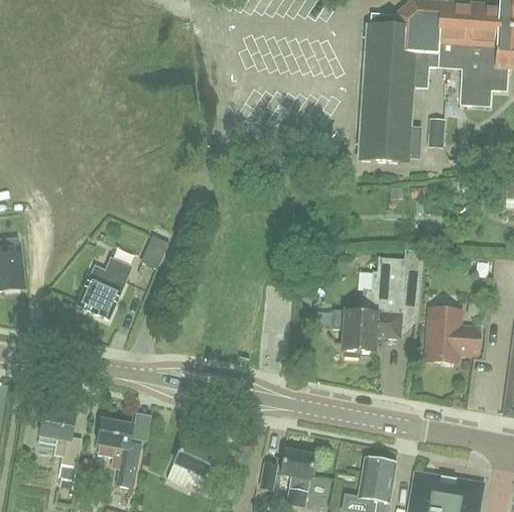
[(501,0),(501,6),(428,1),(414,0),(405,8),(398,14),(372,13),(371,24),(367,24),(361,133),(359,159),(410,163),(410,157),(421,157),(423,128),(412,127),(414,87),(426,88),(428,67),(464,69),(462,104),(491,106),(492,89),(508,90),(509,67),(513,67),(513,0),(501,0)]
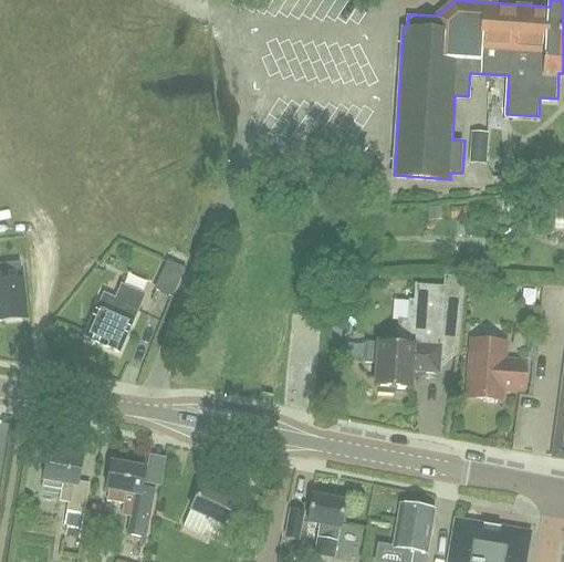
[(473,129),(472,160),(488,160),(490,129),(473,129)]
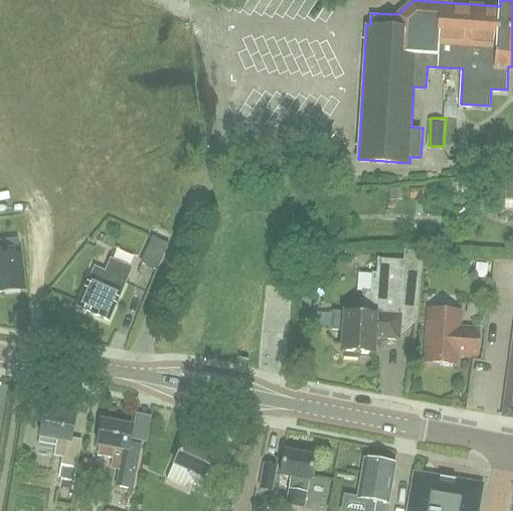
[(169,243),(155,236),(144,261),(159,267),(169,243)]
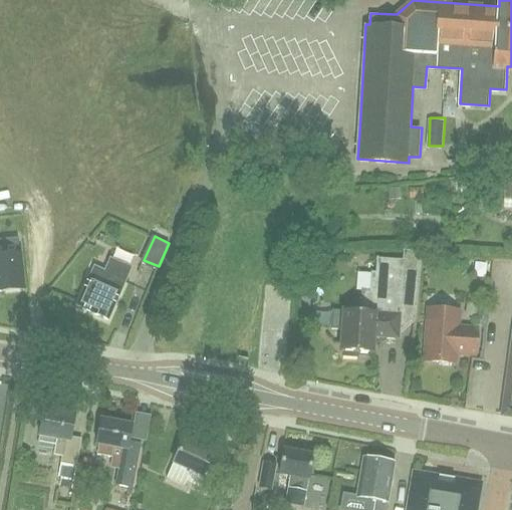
[(342,348),(344,349),(343,353),(357,354),(358,350),(372,351),(374,334),(400,336),(401,317),(416,318),(420,276),(423,249),(404,248),(404,257),(377,255),(376,269),(372,269),(370,288),(362,287),(361,308),(345,307),(345,309),(333,308),(332,325),(343,326),(342,348)]
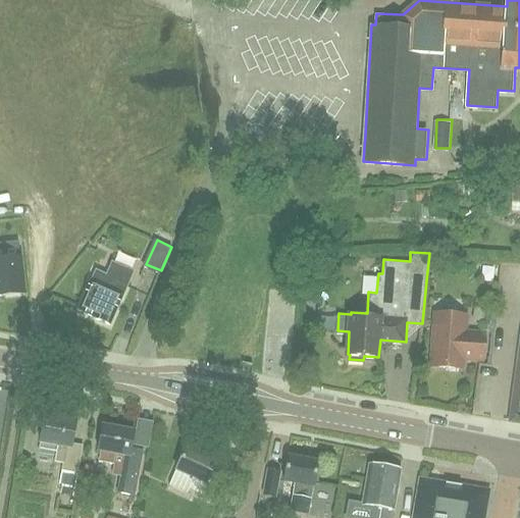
[(0,293),(24,291),(20,257),(0,259),(0,293)]
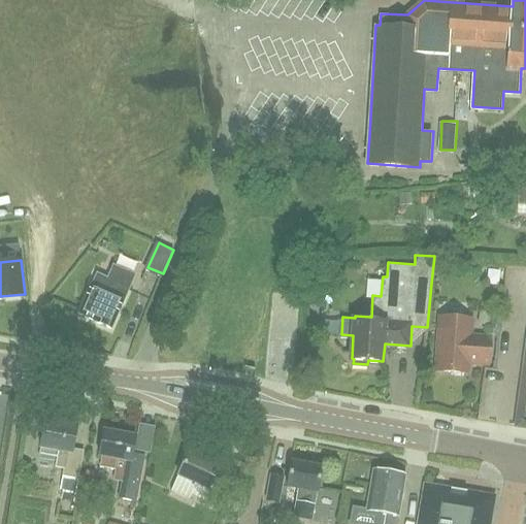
[(137,269),(120,262),(108,289),(96,318),(98,319),(97,321),(111,327),(120,308),(130,314),(135,300),(125,296),(137,269)]
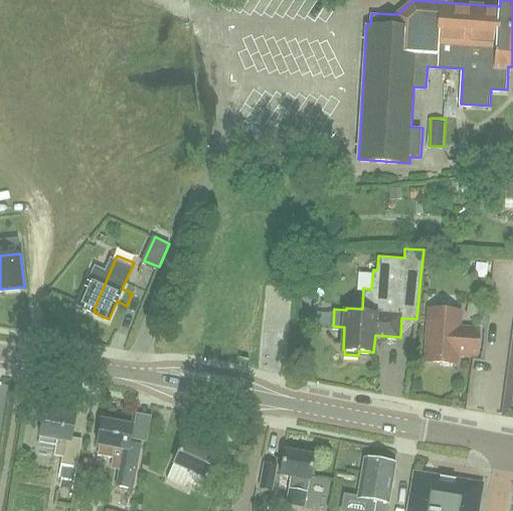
[(77,303),(94,310),(106,282),(90,275),(77,303)]
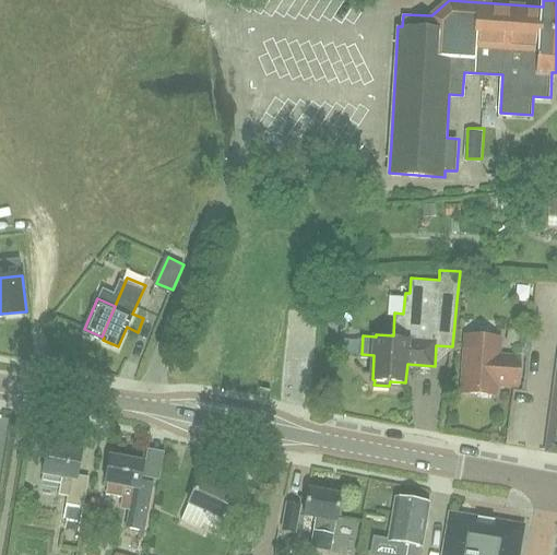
[(466,332),(466,346),(463,390),(496,392),(497,381),(518,382),(520,355),(499,353),(499,349),(500,334),(466,332)]
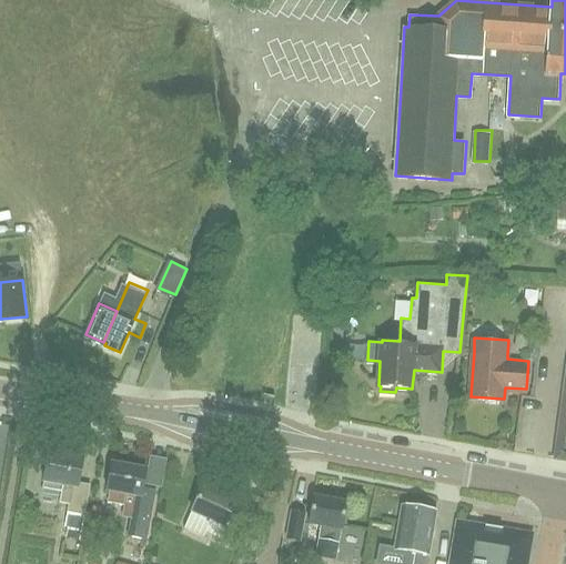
[(87,513),(86,513),(91,483),(80,481),(84,455),(50,450),(46,480),(47,480),(46,485),(62,489),(63,483),(73,484),(69,510),(67,524),(69,525),(68,535),(81,537),(83,527),(87,513)]
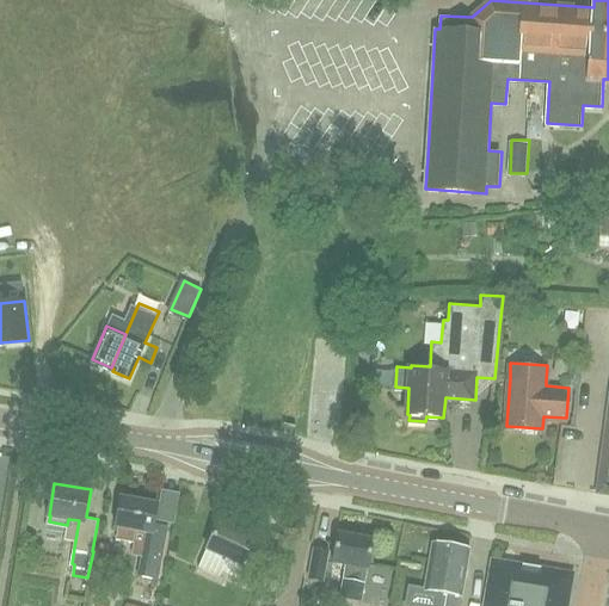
[(147,529),(143,549),(139,573),(160,577),(164,552),(162,552),(167,524),(154,523),(158,501),(140,499),(141,494),(128,493),(127,496),(121,495),(116,524),(120,524),(117,538),(135,540),(137,527),(147,529)]
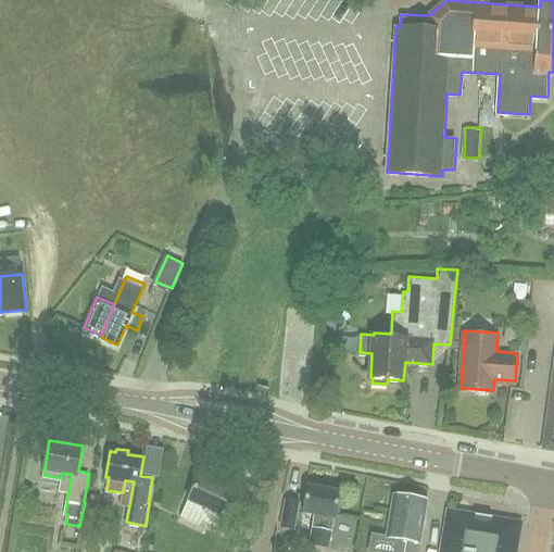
[(248,515),(260,488),(248,483),(246,487),(222,477),(219,481),(200,473),(188,499),(222,513),(227,500),(237,504),(235,510),(248,515)]
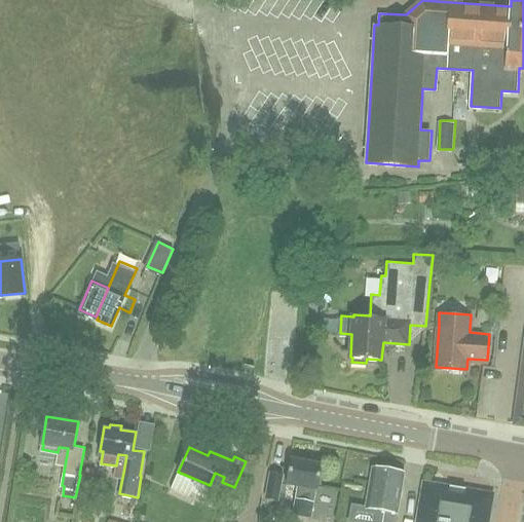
[(312,516),(322,463),(291,458),(289,473),(287,483),(298,485),(294,513),(312,516)]
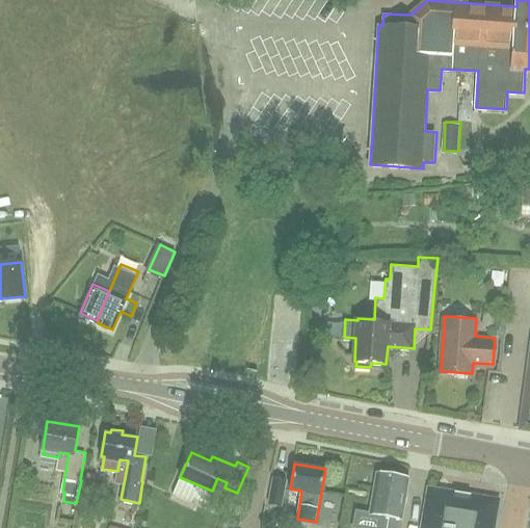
[(402,519),(408,477),(377,472),(371,512),(383,515),(381,527),(398,527),(400,519),(402,519)]
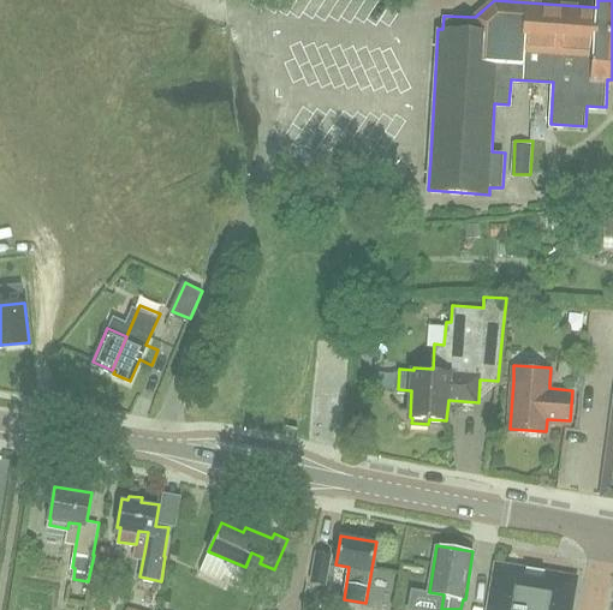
[(327,584),(333,551),(316,549),(310,580),(327,584)]
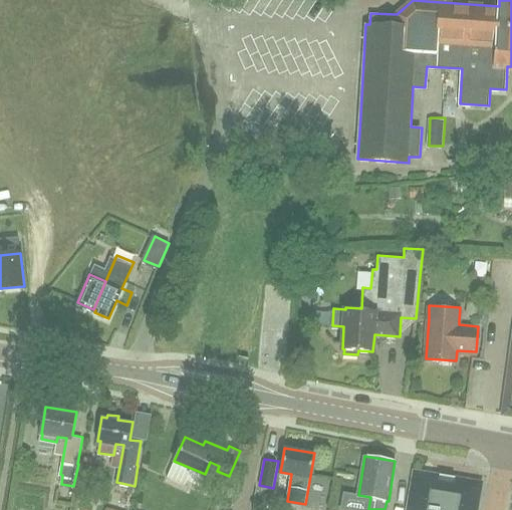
[(471,509),(475,485),(431,478),(431,475),(417,473),(410,509),(471,509)]
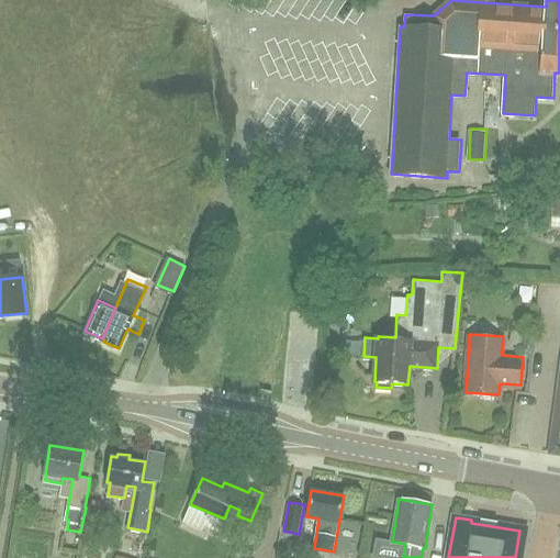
[(116,547),(113,557),(137,557),(140,553),(116,547)]
